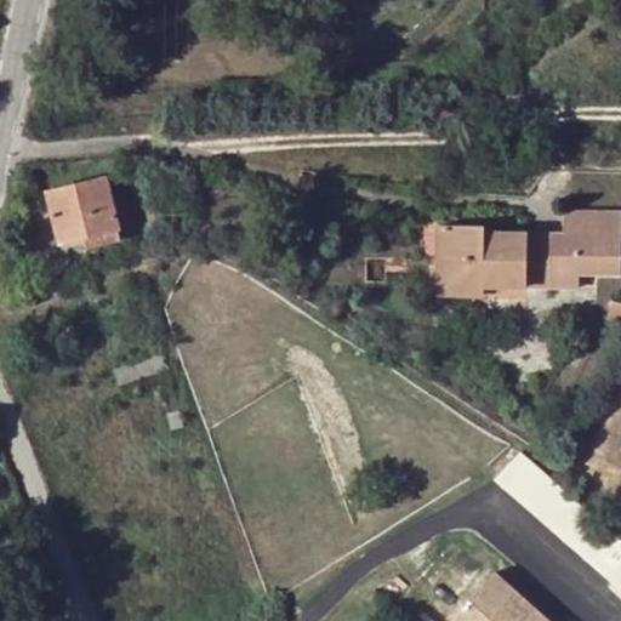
[(63,244),(87,238),(119,229),(118,224),(127,223),(123,206),(114,209),(107,177),(47,193),(63,244)]
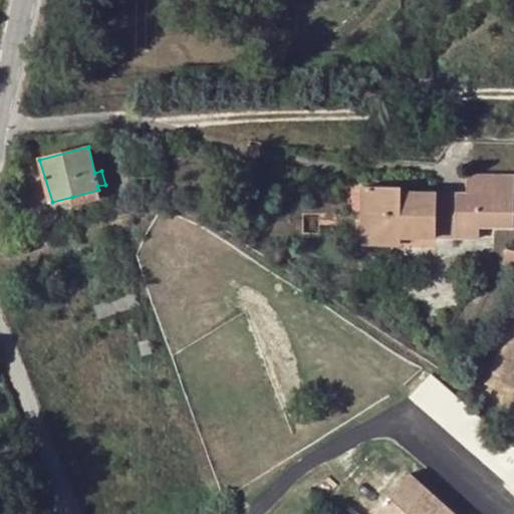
[(513,227),(512,175),(465,177),(465,195),(435,194),(401,194),(401,189),(370,189),(370,208),(370,213),(362,213),(362,237),(401,239),(402,239),(406,239),(436,239),(479,240),(479,228),(513,227)]
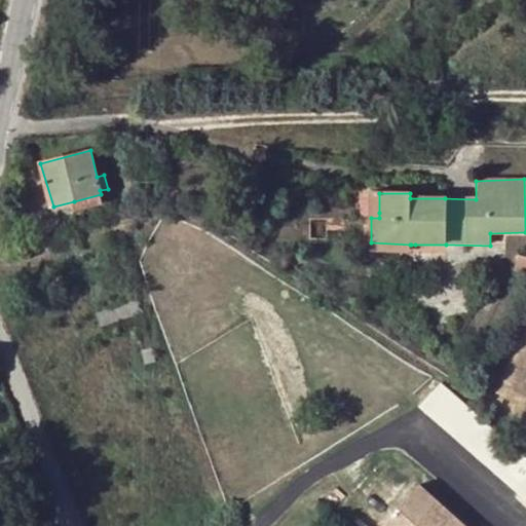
[(103,201),(101,194),(74,201),(76,209),(103,201)]
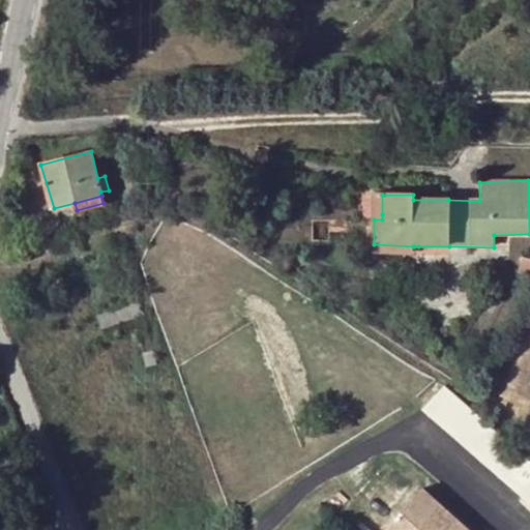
[(413,254),(413,246),(374,244),(373,254),(413,254)]
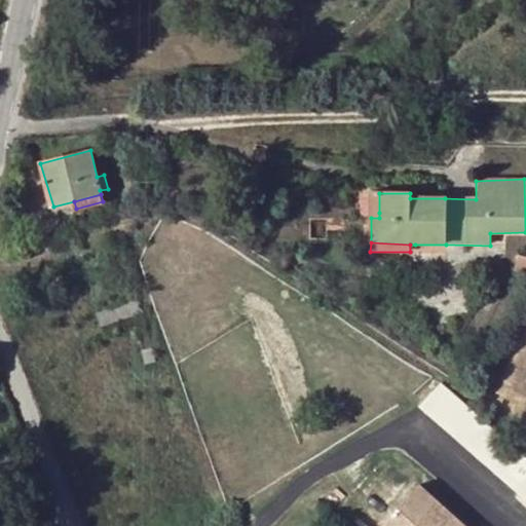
[(516,271),(525,273),(525,257),(520,255),(516,271)]
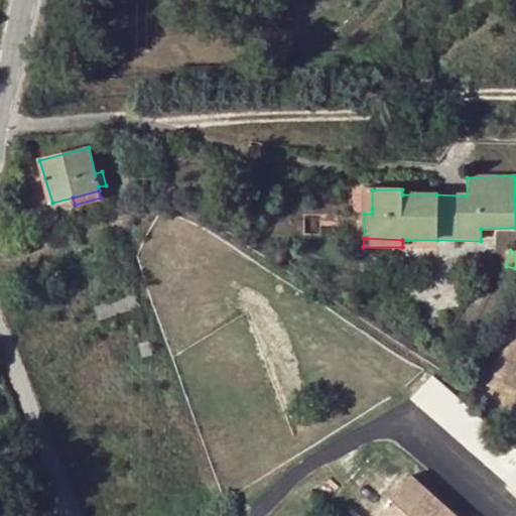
[(99,319),(136,306),(138,306),(130,284),(122,286),(125,297),(95,307),(99,319)]
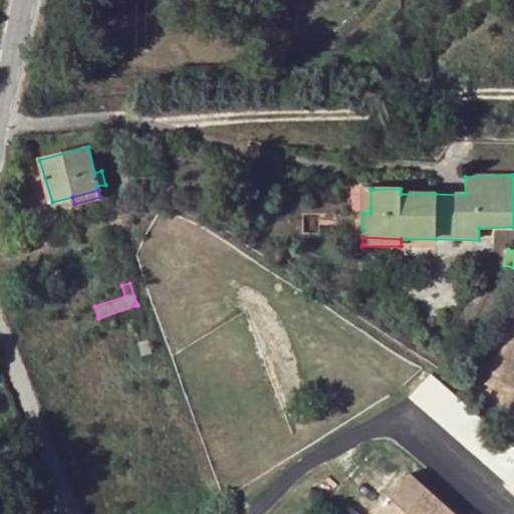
[(142,355),(151,352),(148,341),(138,344),(142,355)]
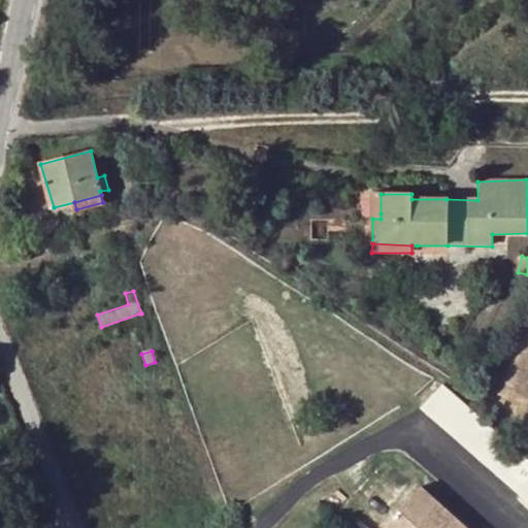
[(527,463),(441,387),(420,411),(527,505),(527,463)]
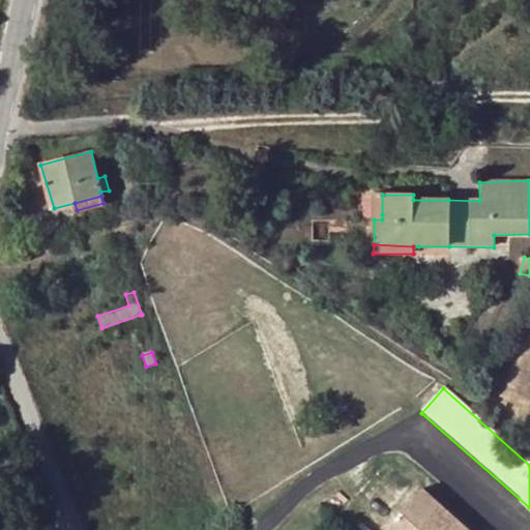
[(467,529),(422,490),(386,529),(467,529)]
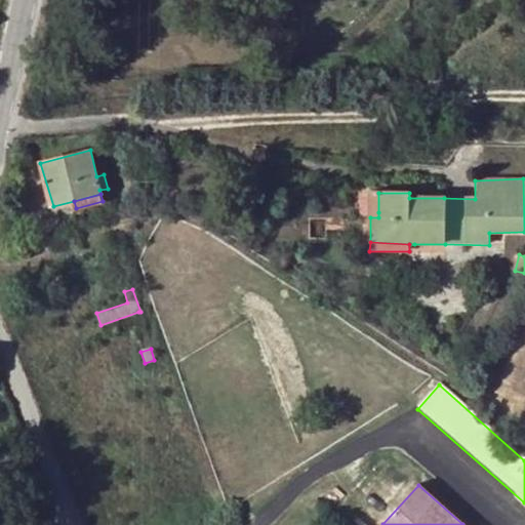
All buildings are outlined.
